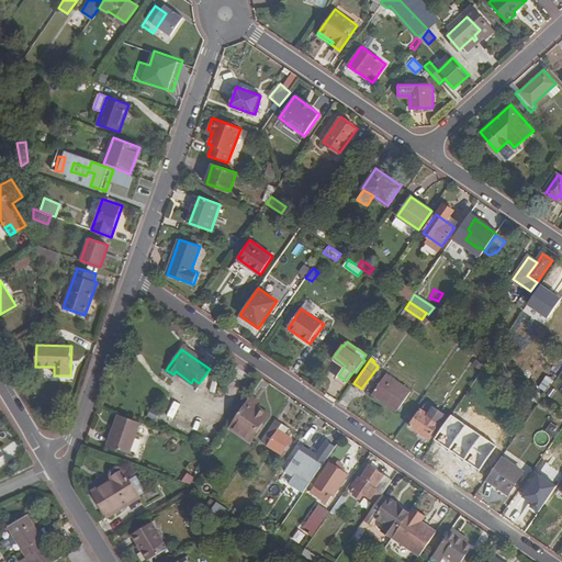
[(372,393),(382,400),(395,380),(386,373),(383,378),(379,374),(374,381),(379,384),(372,393)]
